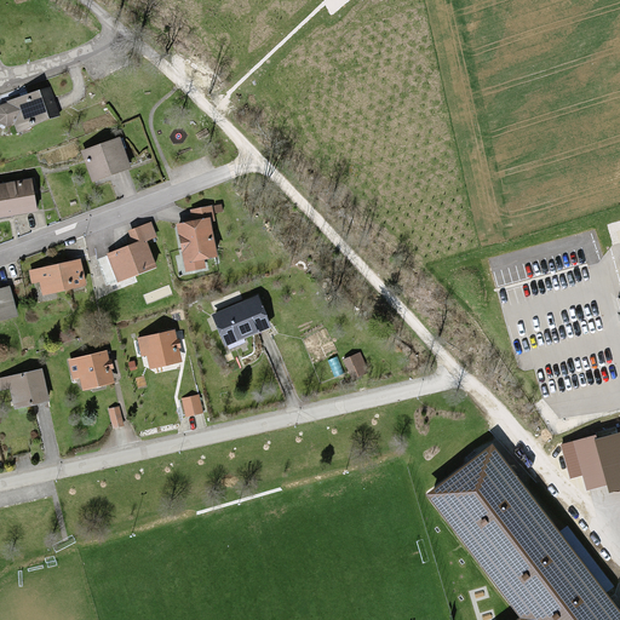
[(50,90),(10,102),(0,109),(0,114),(0,116),(6,121),(15,121),(18,130),(58,116),(50,90)]
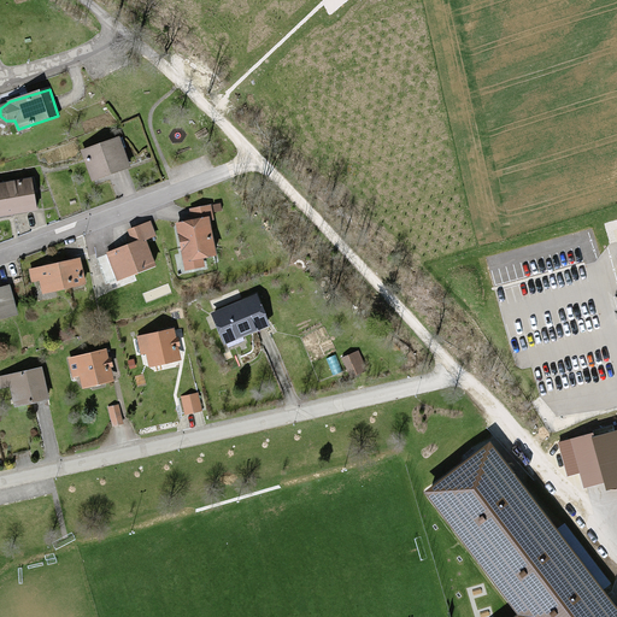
[(121,140),(81,153),(90,182),(130,169),(121,140)]
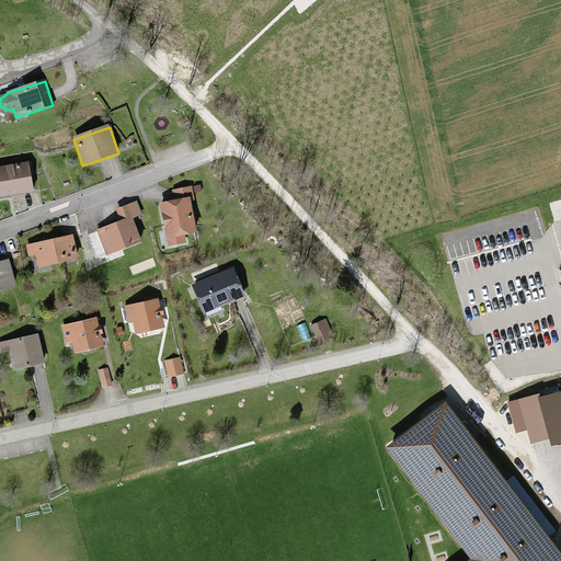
[(30,164),(0,169),(0,198),(34,194),(30,164)]
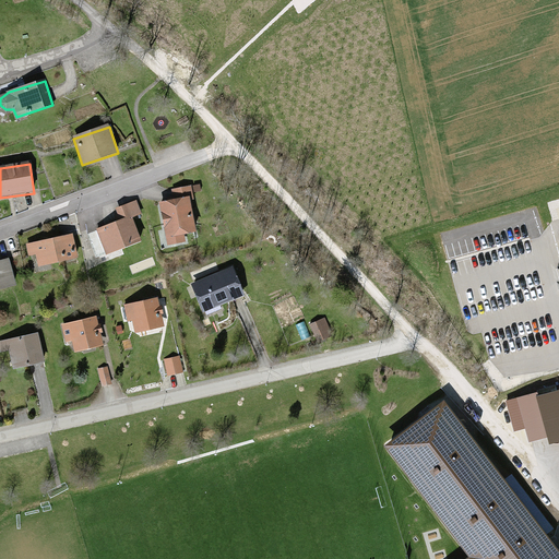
[(189,197),(158,202),(166,246),(186,241),(183,234),(195,232),(189,197)]
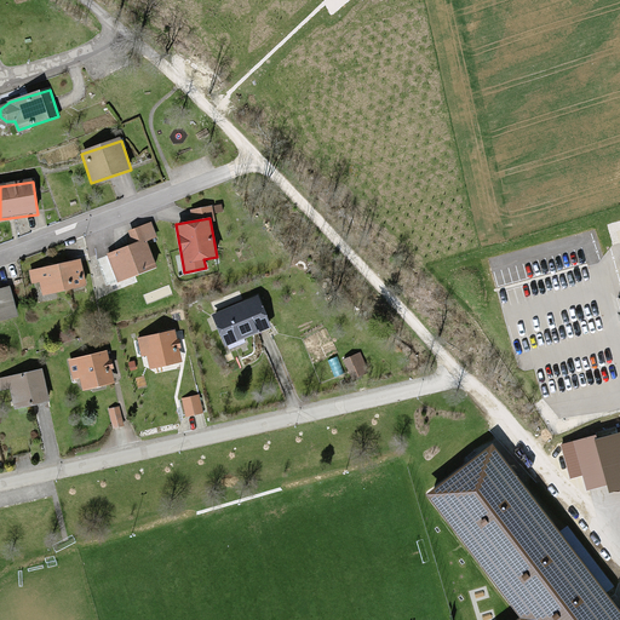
[(133,244),(107,254),(118,282),(156,268),(147,241),(158,237),(151,222),(128,230),(133,244)]
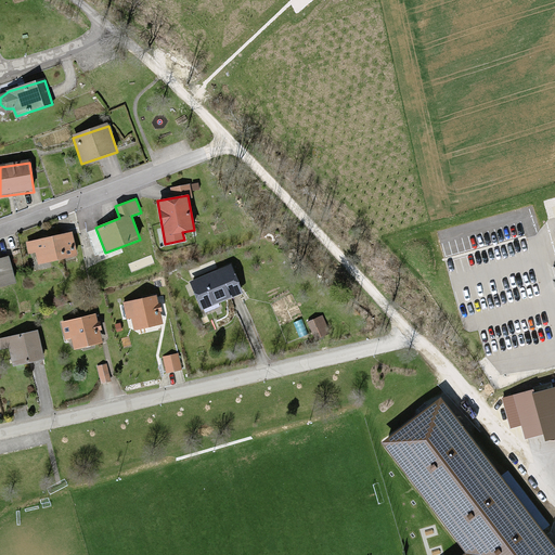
[(71,231),(26,242),(33,268),(77,257),(71,231)]
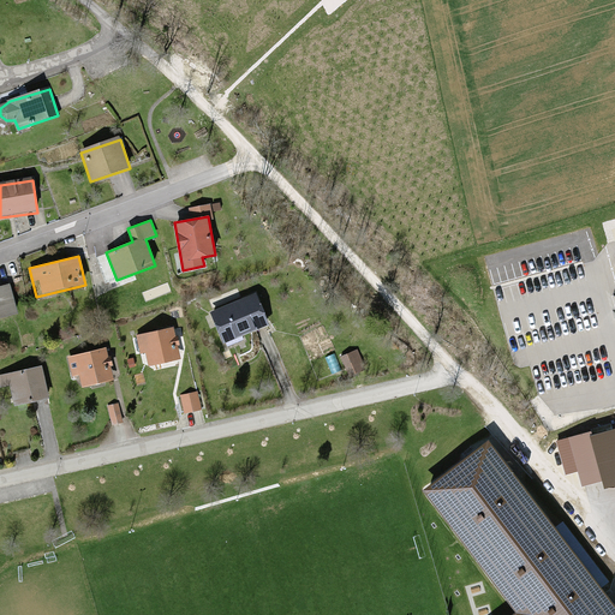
[(0,317),(17,314),(9,285),(0,287),(0,317)]
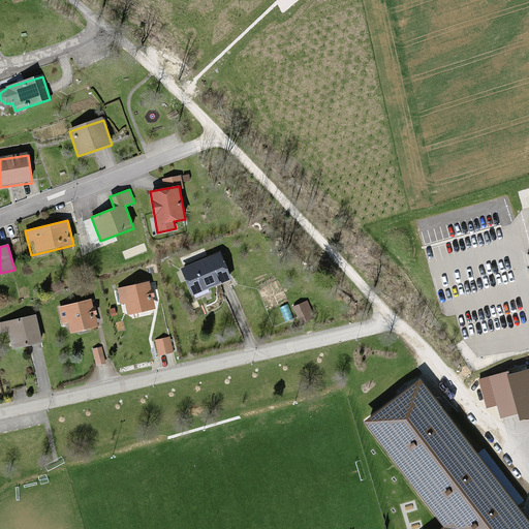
[(220,253),(182,267),(192,296),(230,282),(220,253)]
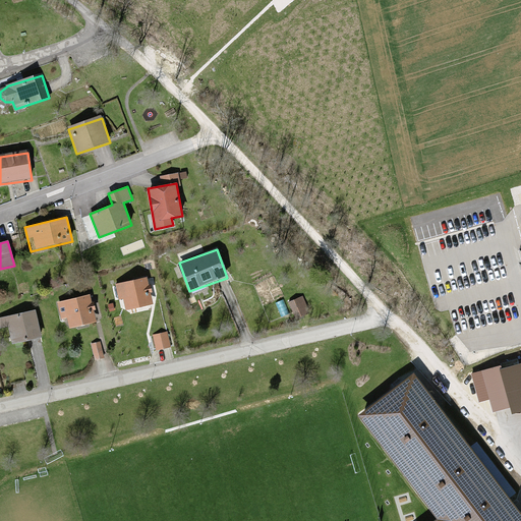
[(147,278),(115,285),(120,302),(127,300),(130,310),(153,304),(147,278)]
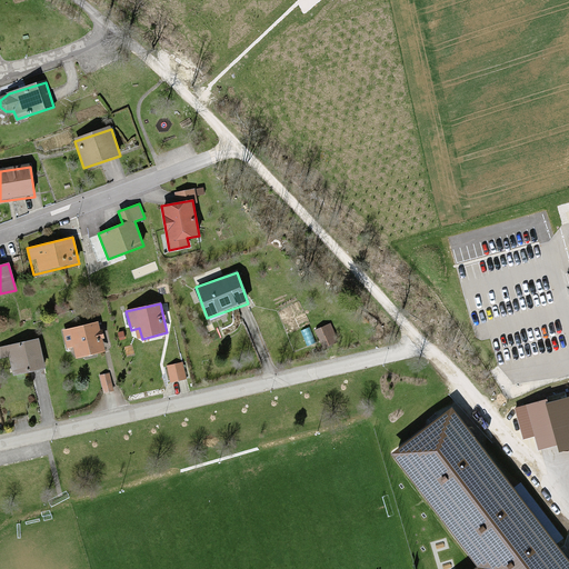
[(98,321),(65,330),(69,349),(78,347),(80,357),(105,351),(98,321)]
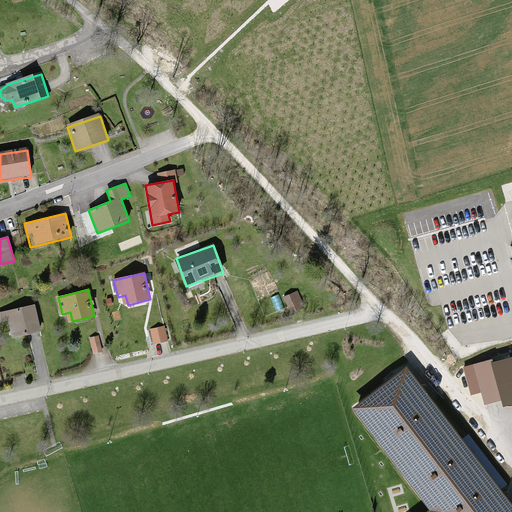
[(29,304),(0,311),(0,315),(4,329),(11,327),(14,336),(36,330),(29,304)]
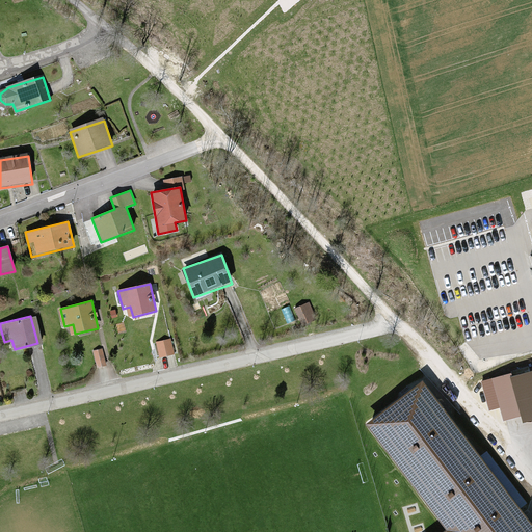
[(165,342),(157,345),(160,358),(169,355),(165,342)]
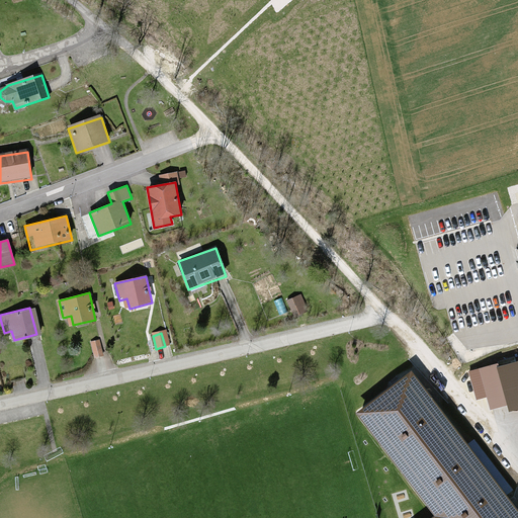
[(100,342),(91,344),(94,357),(103,355),(100,342)]
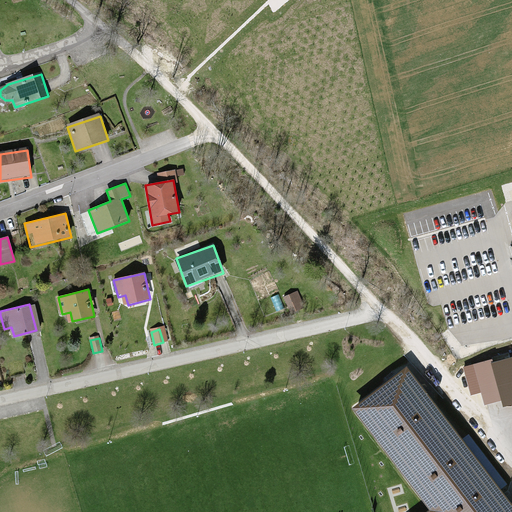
[(511,356),(477,365),(488,404),(511,398),(511,356)]
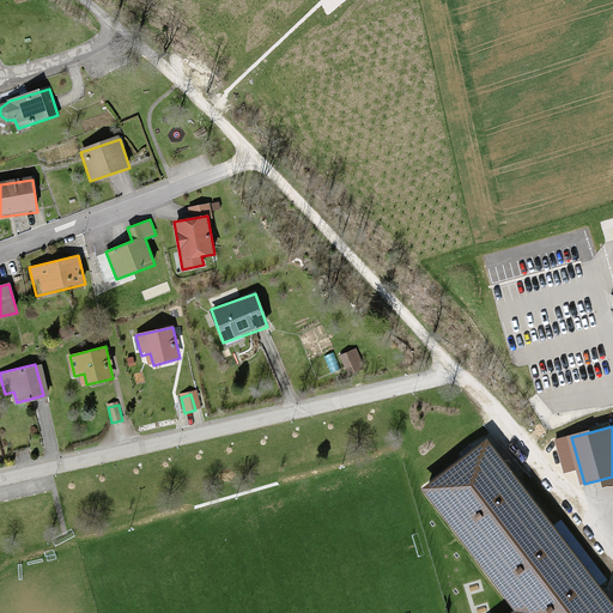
[(612,612),(612,604),(486,439),(420,490),(514,611),(510,612),(612,612)]
